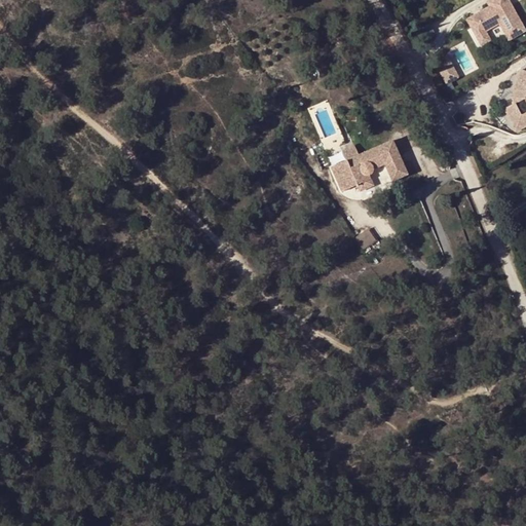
[(512,0),(487,0),(490,6),(467,17),(479,42),(503,31),(508,39),(525,30),(525,11),(525,9),(518,12),(512,0)]
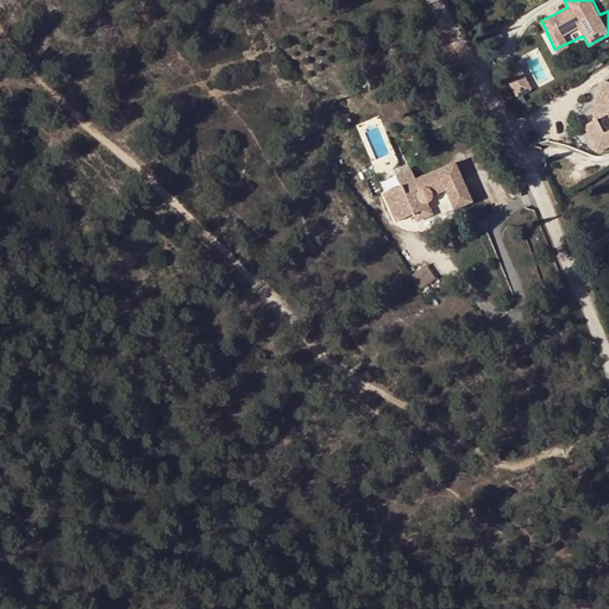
[(608,146),(608,82),(603,81),(591,112),(595,120),(607,115),(608,119),(608,130),(603,133),(596,120),(584,126),(596,151),(608,145),(608,146)]
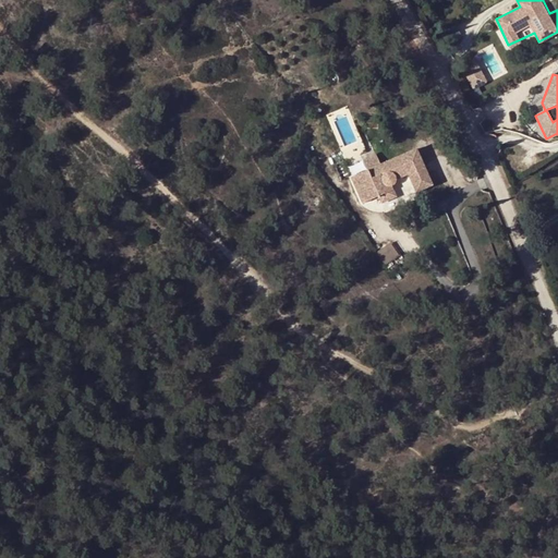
[(375,187),(372,189),(375,197),(378,196),(381,203),(396,196),(390,185),(392,184),(395,181),(395,179),(408,173),(399,155),(380,164),(375,154),(362,159),(367,170),(375,187)]
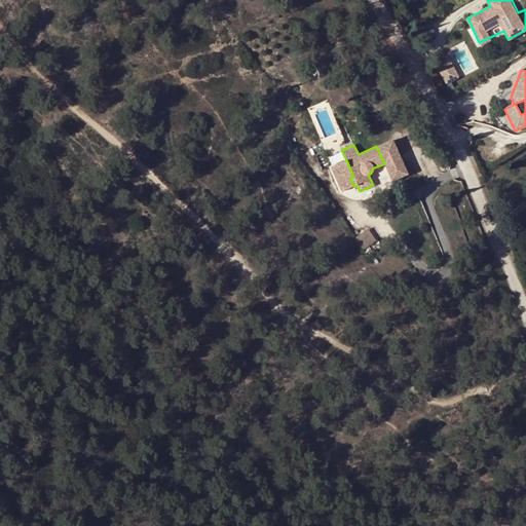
[(336,165),(342,182),(350,178),(353,177),(346,160),(336,165)]
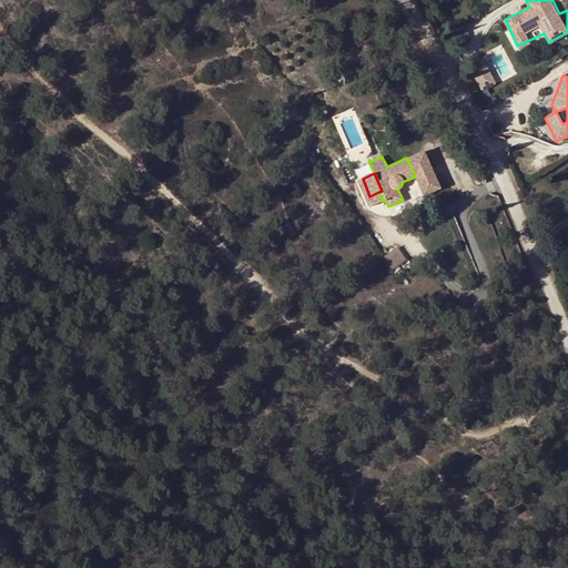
[(399,246),(385,256),(394,270),(408,260),(399,246)]
